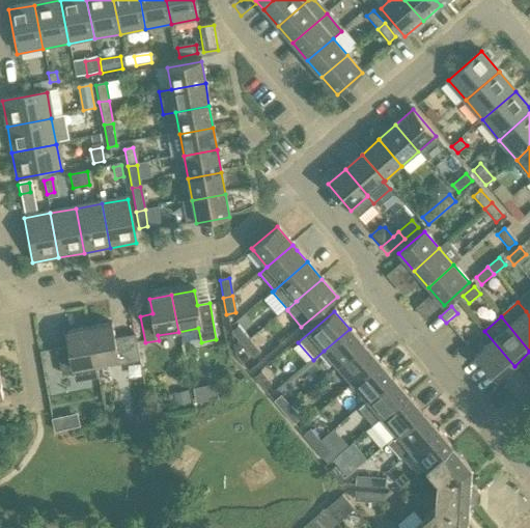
[(111,325),(88,329),(94,365),(116,361),(117,366),(131,363),(127,336),(113,339),(111,325)]
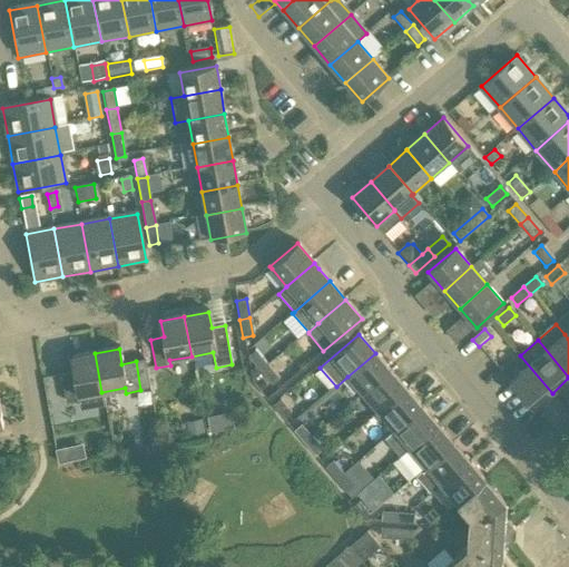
[(260,372),(267,367),(255,352),(247,359),(260,372)]
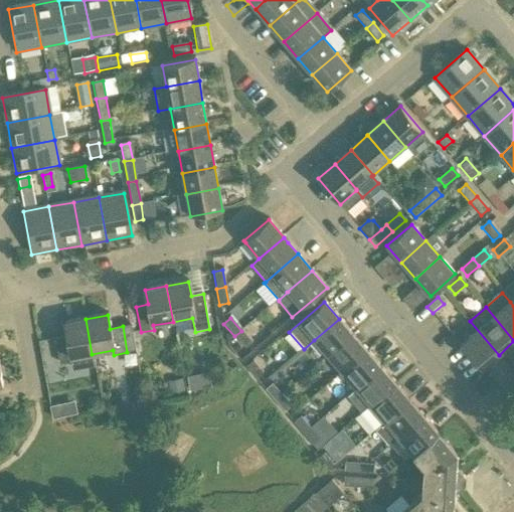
[(63,323),(66,337),(54,339),(59,365),(71,362),(71,358),(92,354),(86,319),(63,323)]
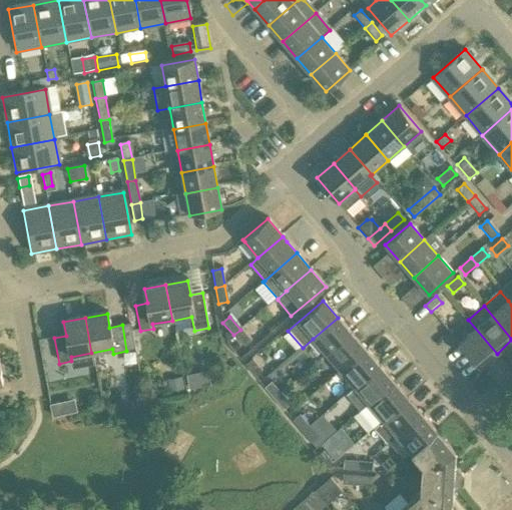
[(338,318),(313,339),(327,355),(352,334),(338,318)]
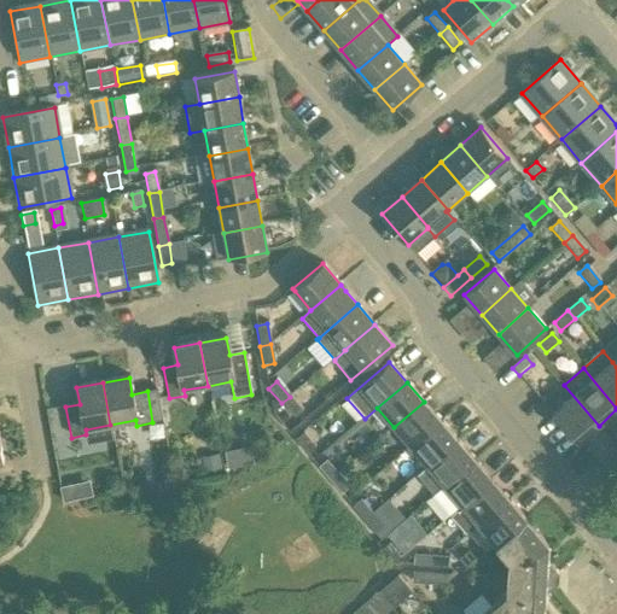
[(599,426),(564,385),(543,403),(578,444),(599,426)]
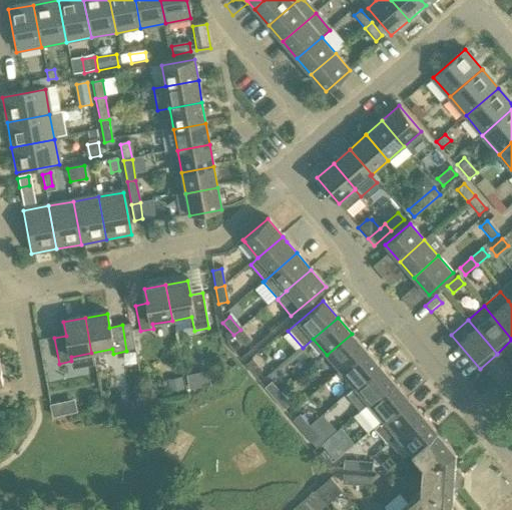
[(240,330),(233,335),(244,348),(250,342),(240,330)]
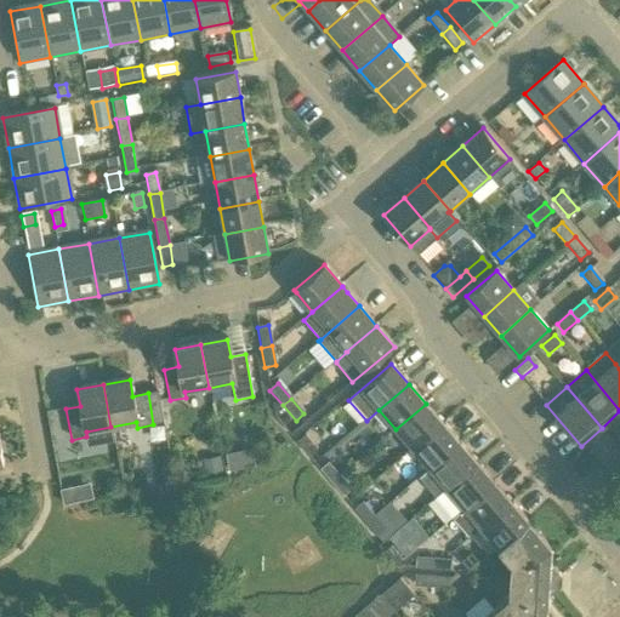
[(426,404),(396,429),(413,449),(443,423),(426,404)]
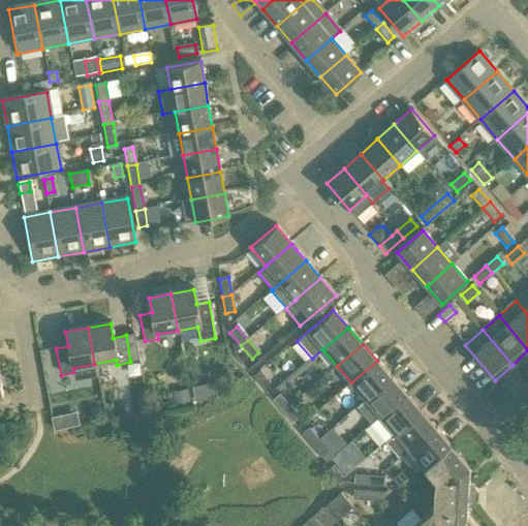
[(377,361),(351,382),(366,400),(392,378),(377,361)]
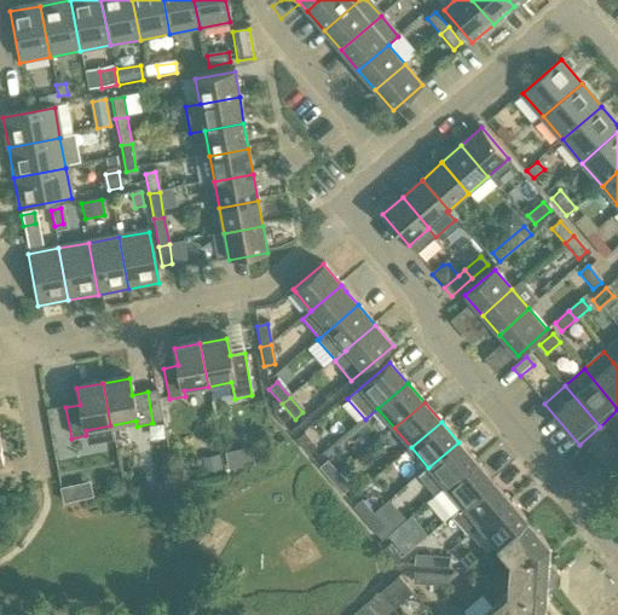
[(307,456),(316,450),(304,435),(295,442),(307,456)]
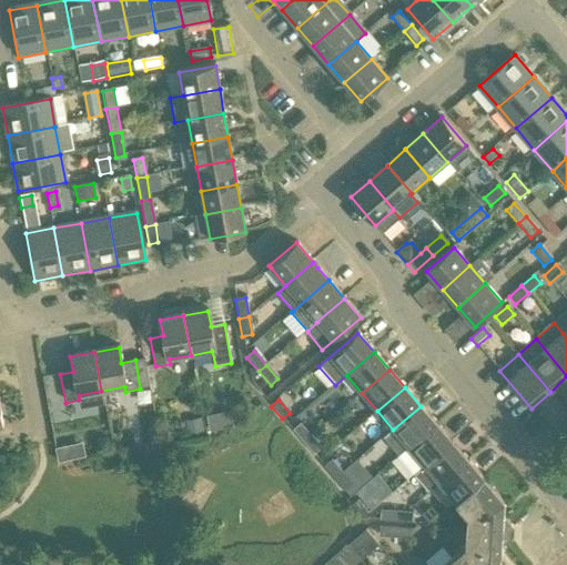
[(421,406),(393,430),(383,439),(398,457),(409,449),(436,425),(421,406)]
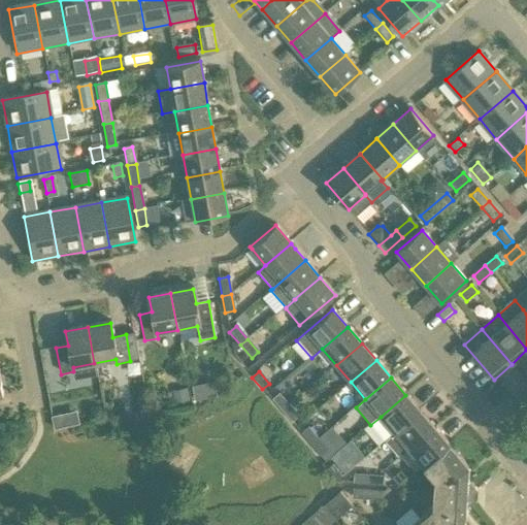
[(202,386),(191,388),(194,402),(204,400),(202,386)]
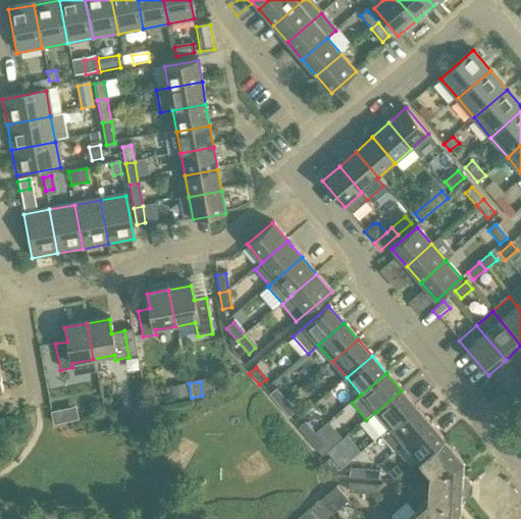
[(185,400),(183,386),(170,390),(173,402),(185,400)]
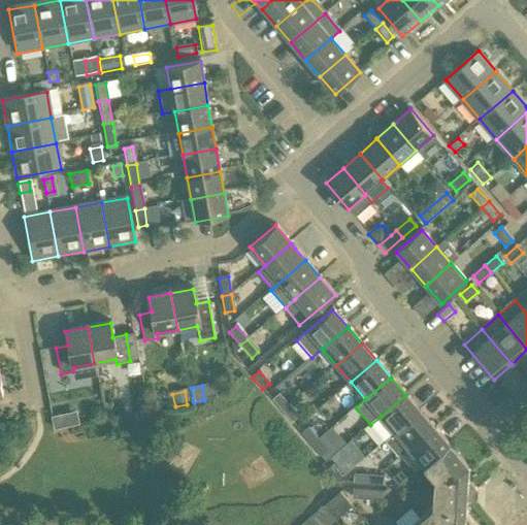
[(282,412),(289,406),(278,394),(271,400),(282,412)]
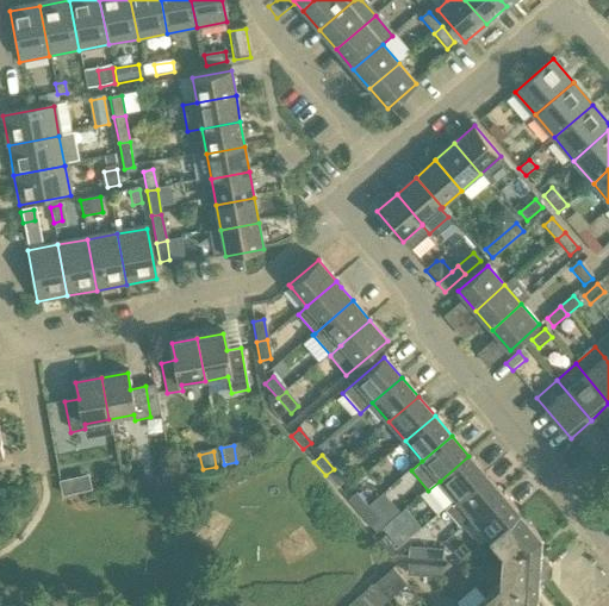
[(468,456),(440,481),(455,499),(485,474),(468,456)]
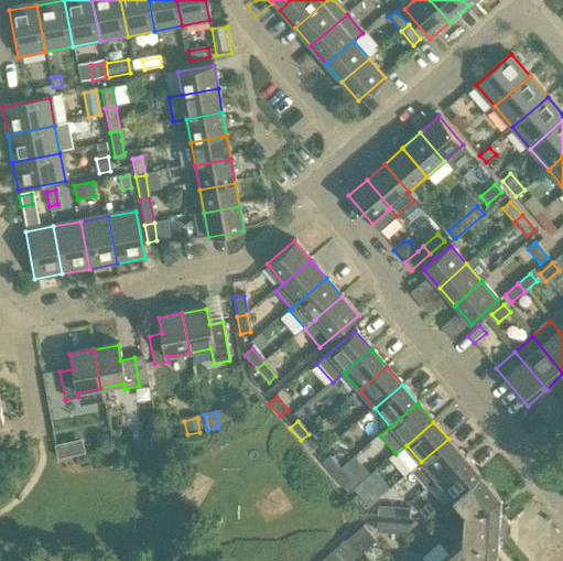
[(309,434),(301,440),(311,452),(318,445),(309,434)]
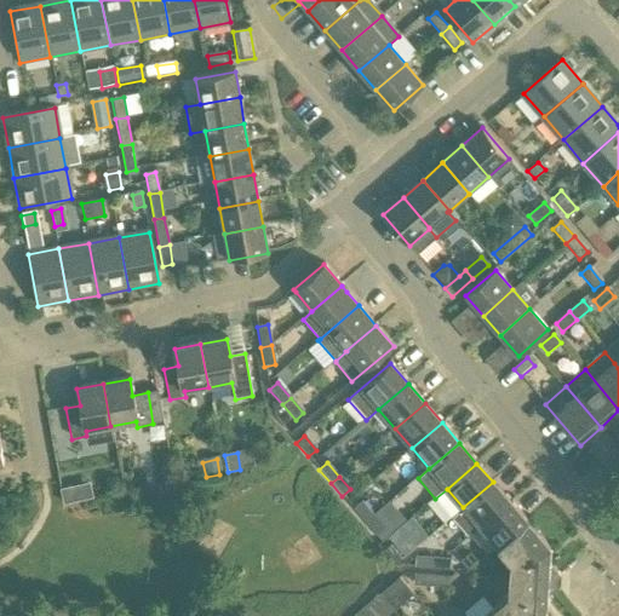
[(493,482),(463,507),(451,518),(469,539),(481,528),(510,502),(493,482)]
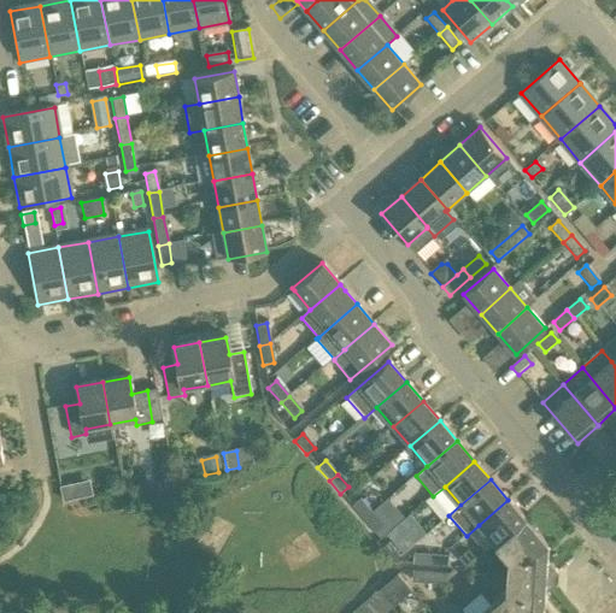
[(74,501),(71,487),(60,488),(63,504),(74,501)]
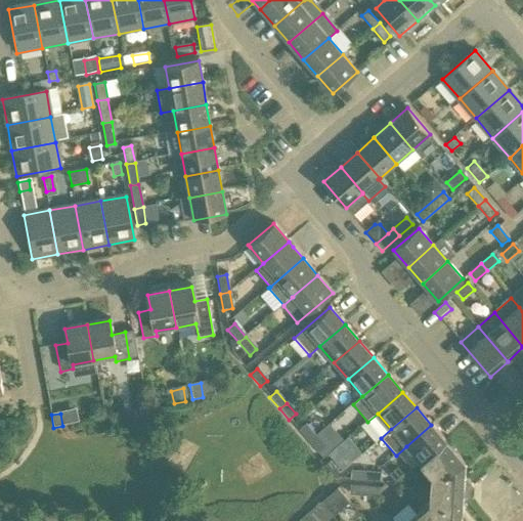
[(308,442),(315,437),(305,425),(299,431),(308,442)]
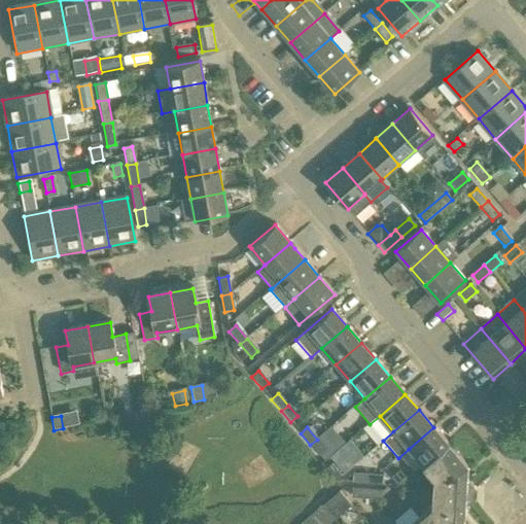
[(448,445),(433,427),(409,449),(422,465),(447,445),(448,446),(448,445)]
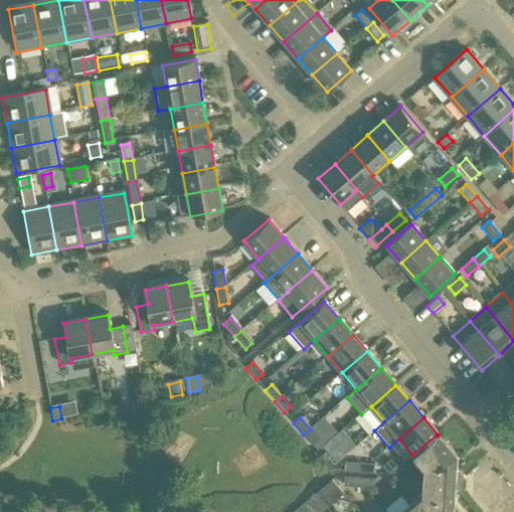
[(319,440),(310,430),(303,435),(313,446),(319,440)]
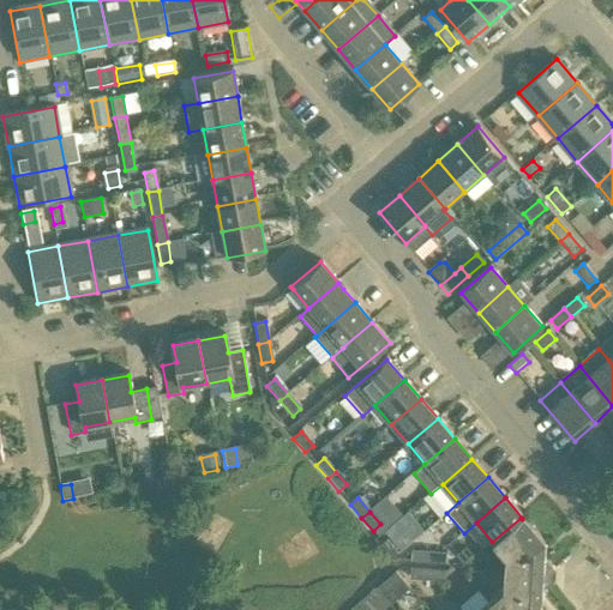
[(424,533),(408,515),(384,535),(400,553),(424,533)]
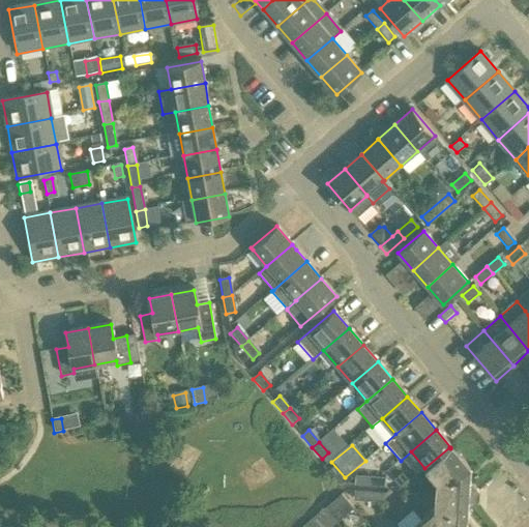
[(434,509),(421,520),(427,526),(464,526),(465,525),(466,522),(461,517),(474,505),(474,504),(475,492),(475,491),(465,477),(470,472),(470,471),(450,448),(449,447),(424,468),(436,480),(435,495),(434,509)]
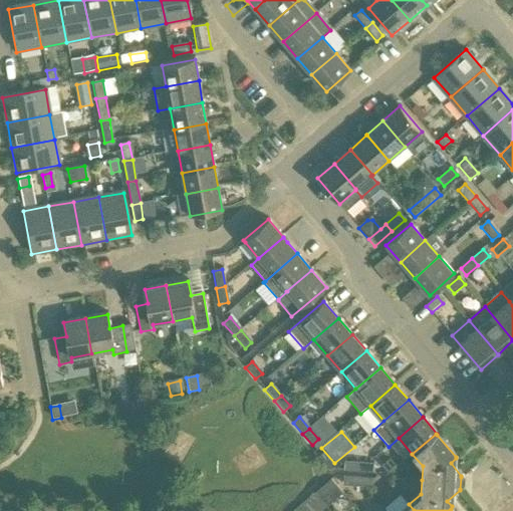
[(326,471),(332,465),(322,453),(316,459),(326,471)]
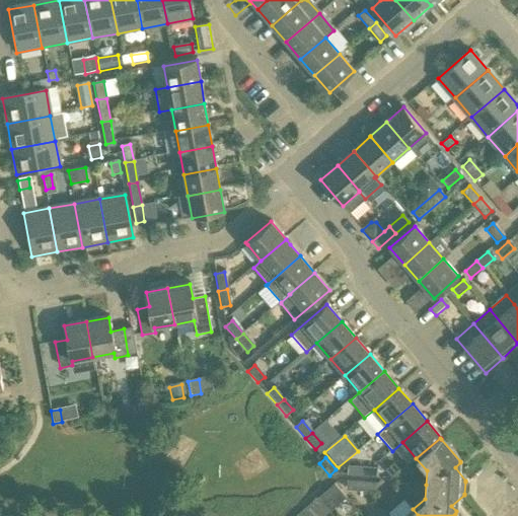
[(348,466),(347,475),(361,476),(362,467),(348,466)]
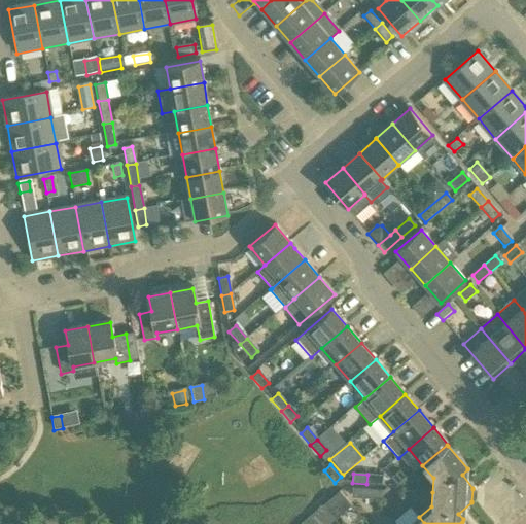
[(367,475),(366,484),(382,486),(383,476),(367,475)]
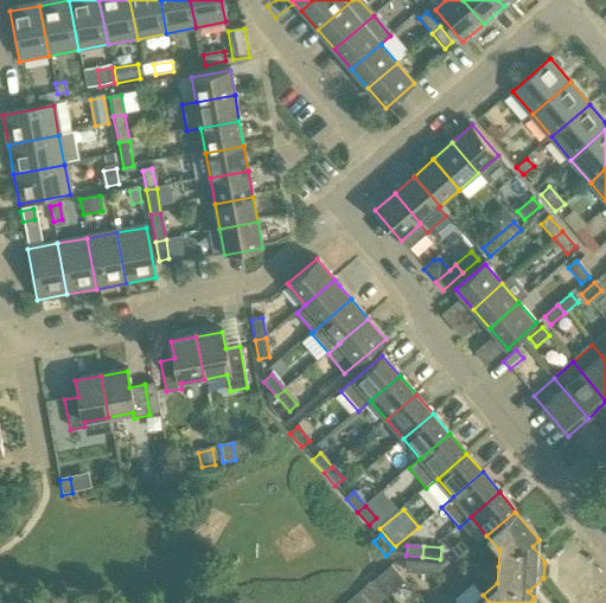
[(406,563),(404,573),(421,575),(422,564),(406,563)]
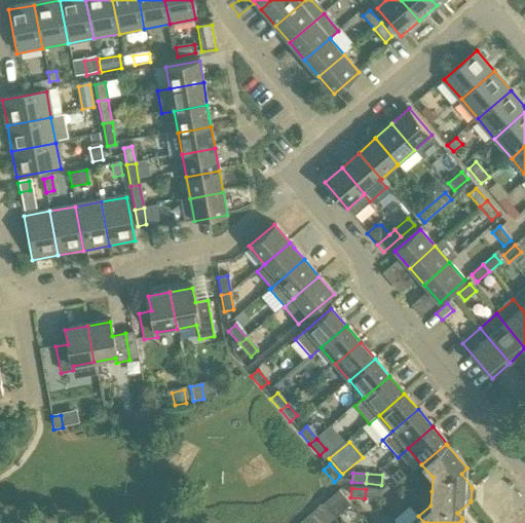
[(366,489),(365,498),(380,499),(381,490),(366,489)]
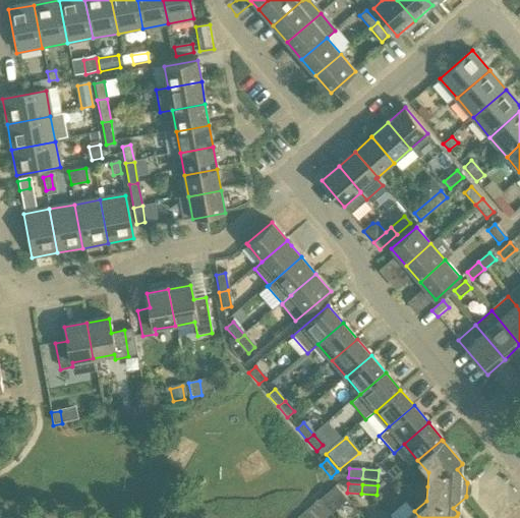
[(329,504),(340,494),(335,486),(323,497),(329,504)]
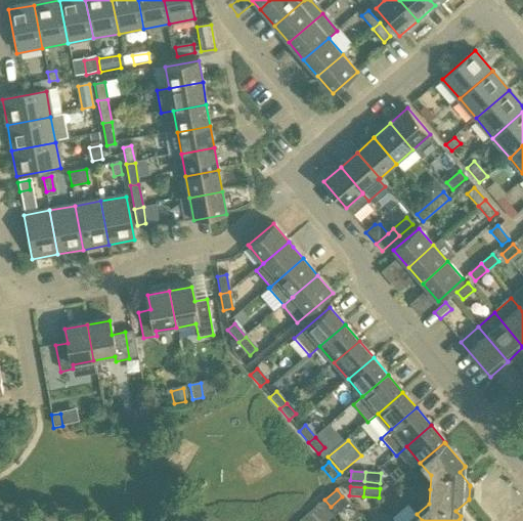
[(302,519),(303,520),(313,520),(320,515),(314,508),(302,519)]
